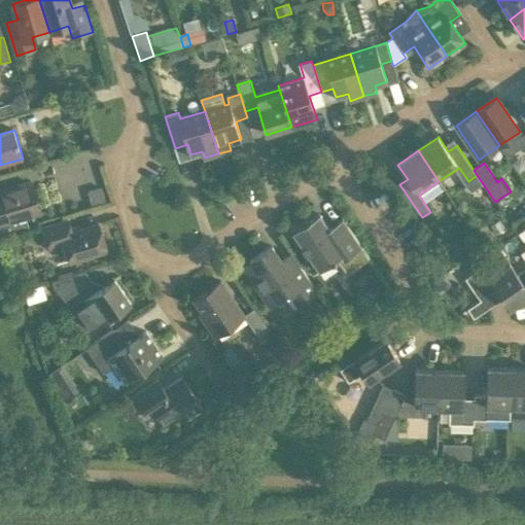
[(0,191),(0,235),(1,238),(30,229),(27,217),(40,213),(31,183),(0,191)]
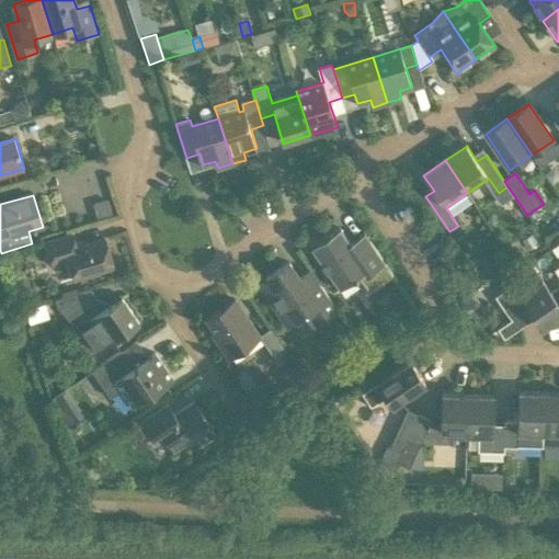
[(109,202),(95,206),(100,218),(112,215),(109,202)]
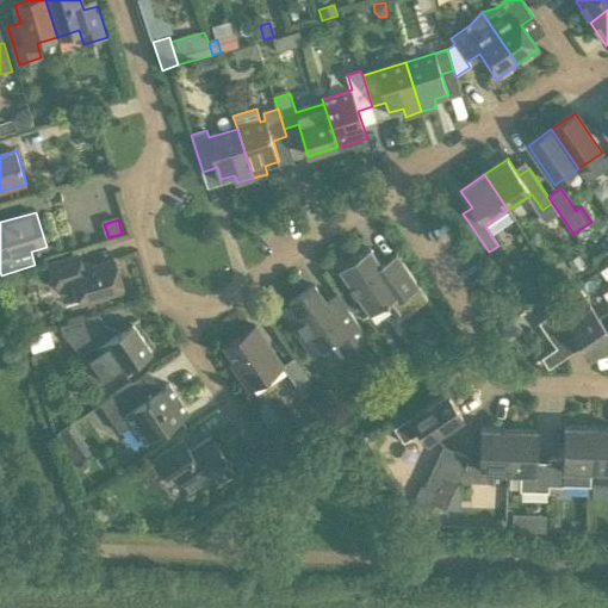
[(394,298),(407,317),(429,302),(404,265),(389,275),(371,248),(339,271),(370,315),(394,298)]
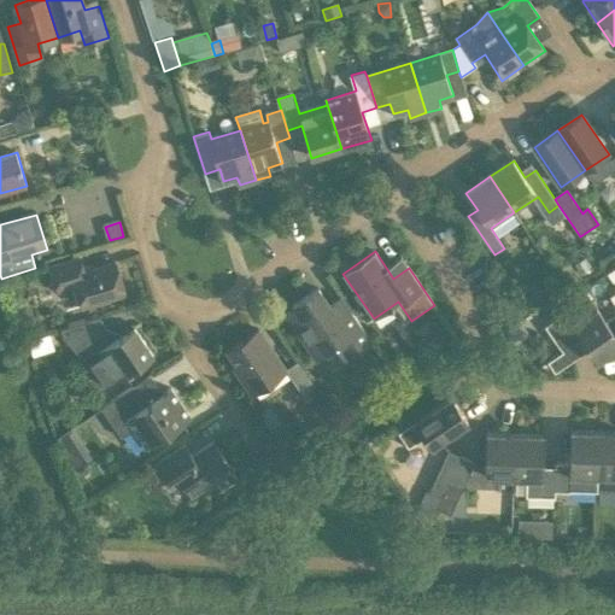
[(76,286),(82,306),(126,293),(116,263),(85,273),(80,259),(51,268),(58,292),(76,286)]
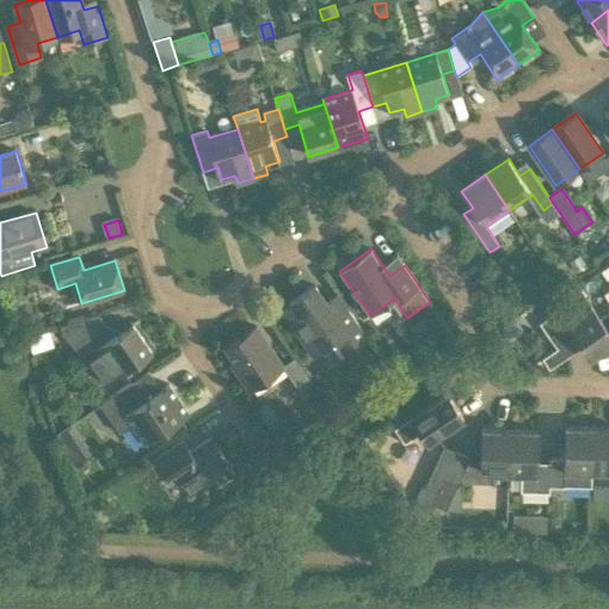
[(317,287),(290,305),(303,324),(295,328),(313,356),(336,342),(345,356),(369,339),(348,308),(336,317),(317,287)]
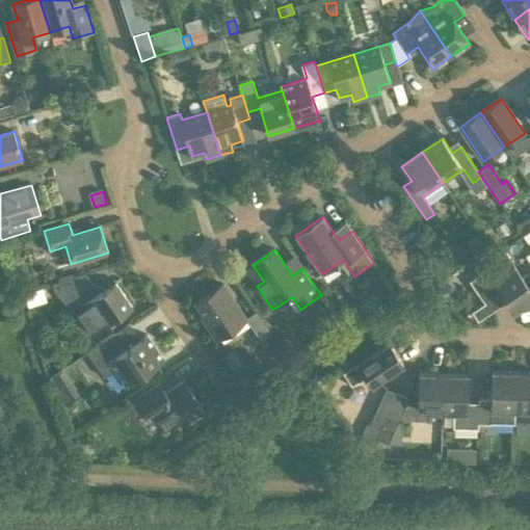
[(466,259),(459,249),(450,256),(456,265),(466,259)]
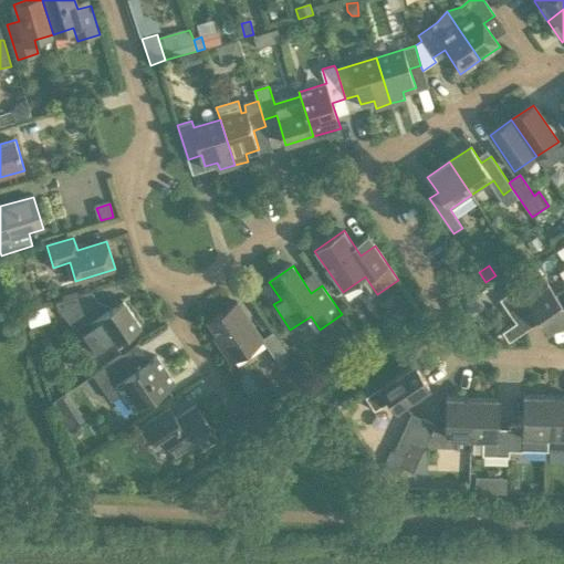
[(563,306),(555,294),(549,284),(528,299),(520,288),(501,301),(514,320),(532,307),(549,332),(563,321),(563,306)]
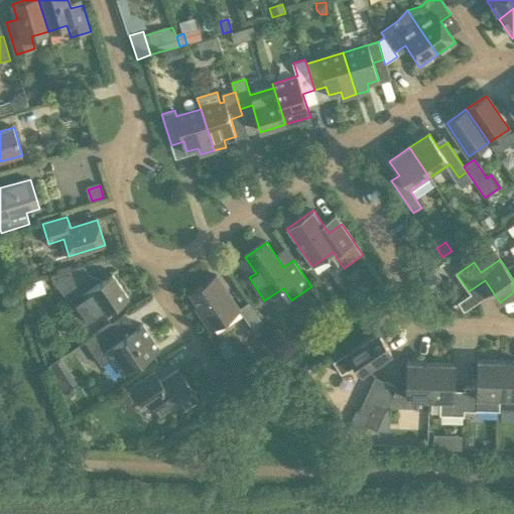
[(129,297),(113,273),(96,284),(84,266),(51,276),(70,304),(75,301),(90,324),(129,297)]
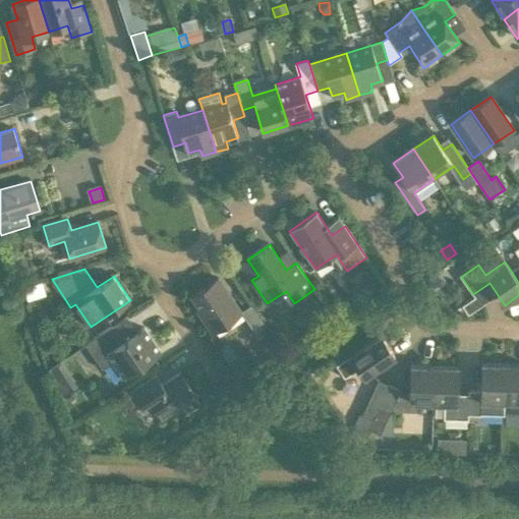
[(198,312),(213,334),(240,314),(251,331),(264,323),(252,305),(241,312),(219,279),(192,297),(202,309),(198,312)]
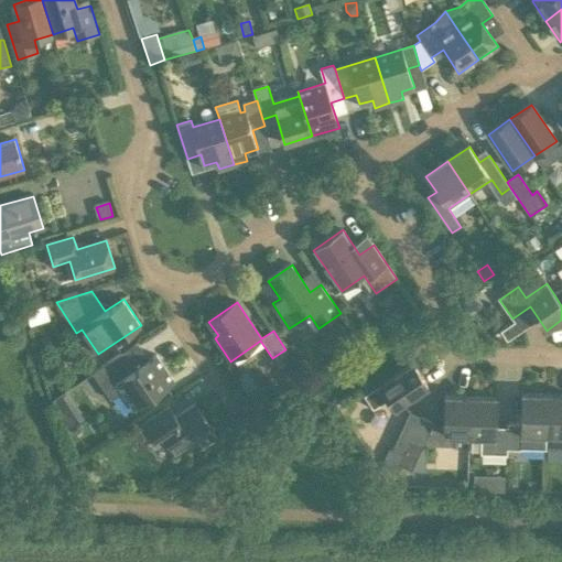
[(33,311),(26,312),(31,326),(38,324),(33,311)]
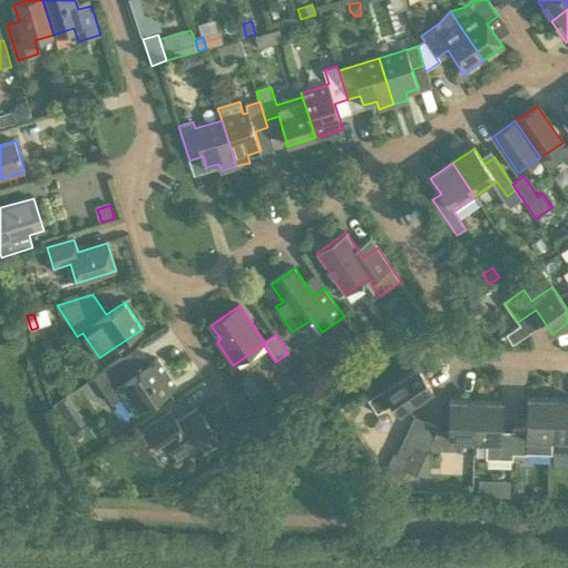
[(530,333),(524,323),(507,335),(513,345),(530,333)]
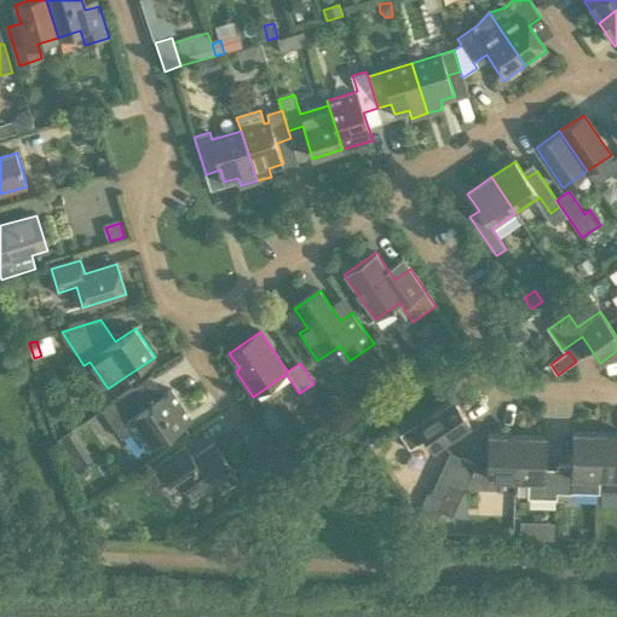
[(191,419),(172,390),(148,407),(136,388),(103,410),(122,440),(136,432),(148,449),(191,419)]
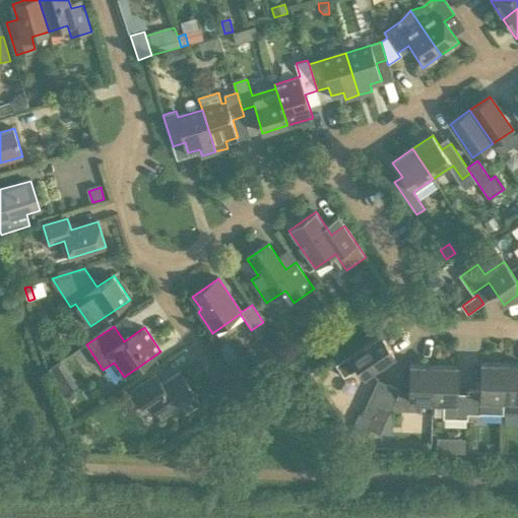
[(336,365),(344,378),(359,369),(365,378),(395,357),(380,335),(336,365)]
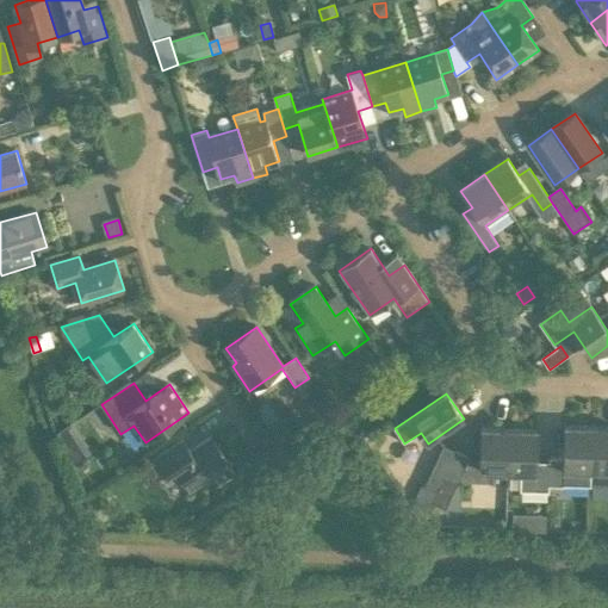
[(551,459),(550,464),(548,488),(590,488),(591,471),(593,428),(565,427),(564,459),(551,459)]
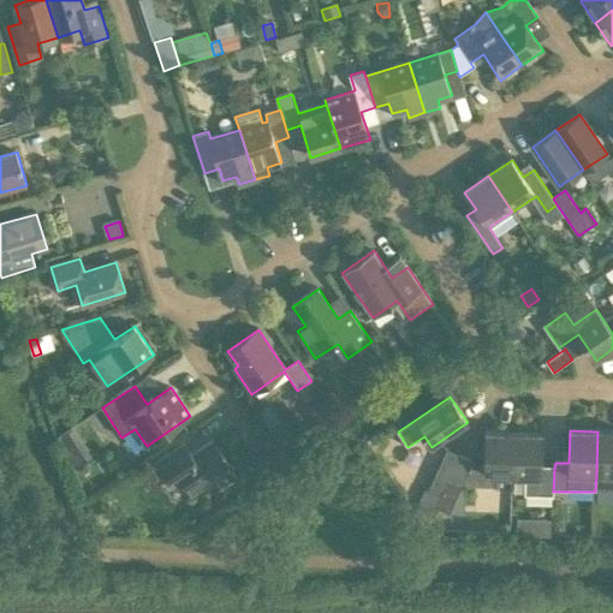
[(612,432),(597,432),(596,475),(612,475),(612,432)]
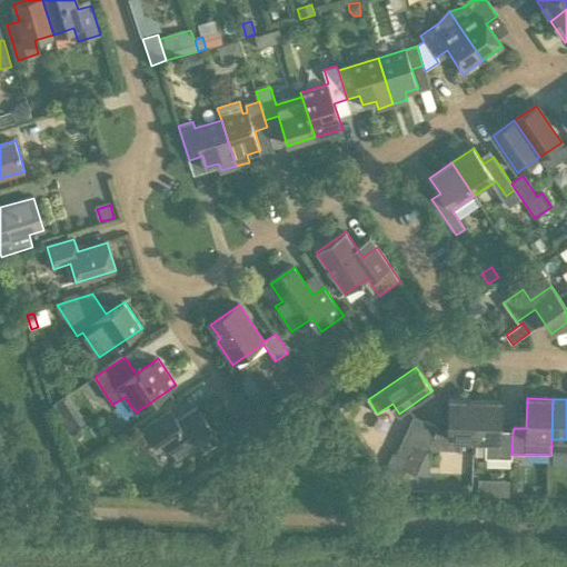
[(448,440),(474,441),(475,401),(449,400),(448,440)]
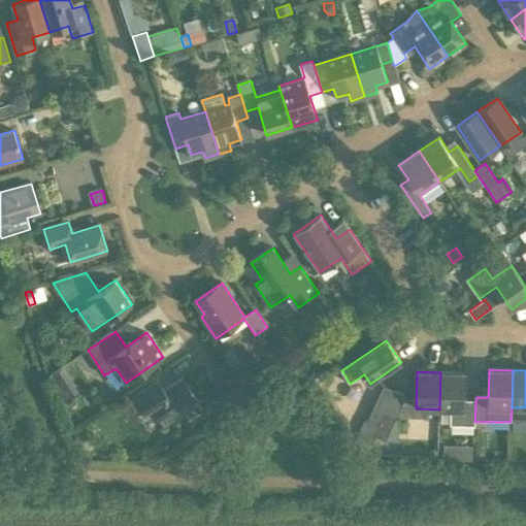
[(60,372),(51,379),(58,389),(67,383),(60,372)]
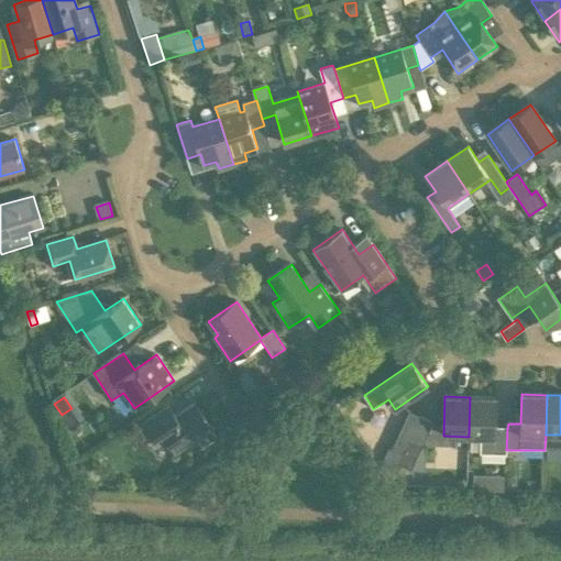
[(506,453),(506,450),(507,428),(494,427),(495,397),(470,397),(469,437),(480,437),(480,453),(506,453)]
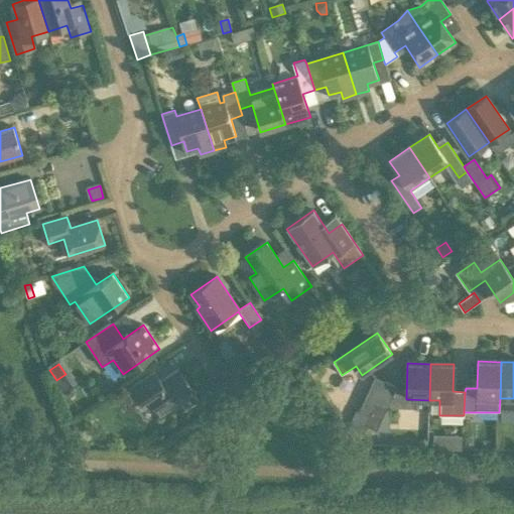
[(195,393),(178,370),(161,382),(154,372),(131,388),(148,413),(155,408),(161,416),(195,393)]
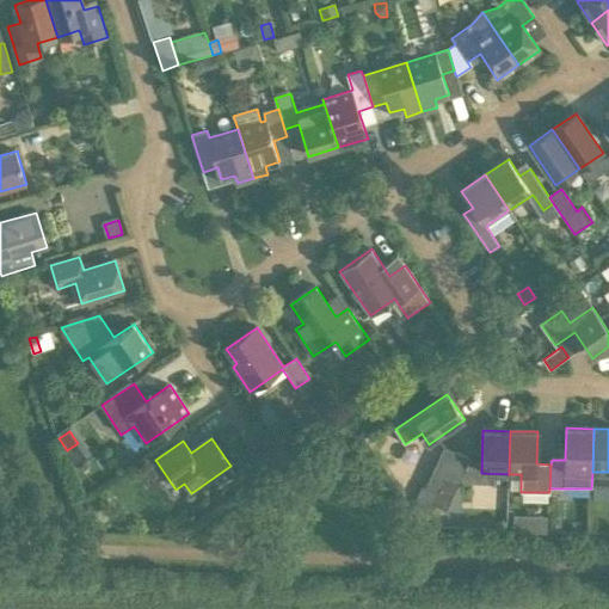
[(456,456),(443,449),(425,488),(424,487),(413,510),(428,517),(446,478),(456,456)]
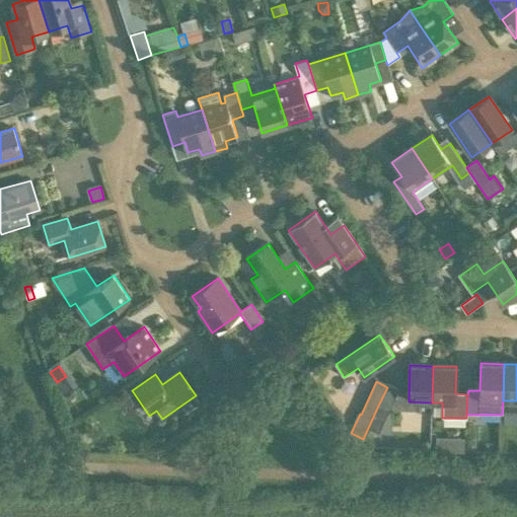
[(387,387),(378,405),(389,411),(398,392),(387,387)]
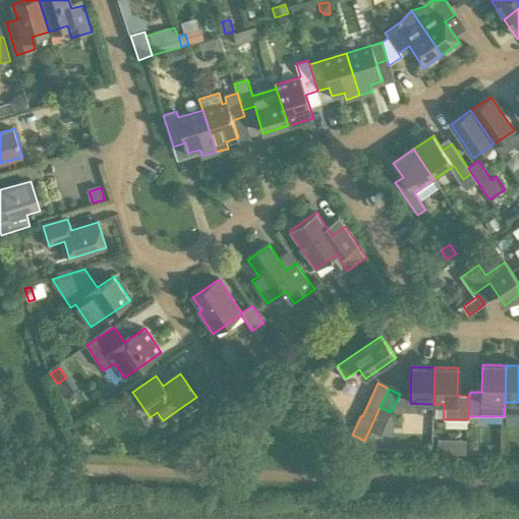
[(80,424),(73,430),(77,437),(85,431),(80,424)]
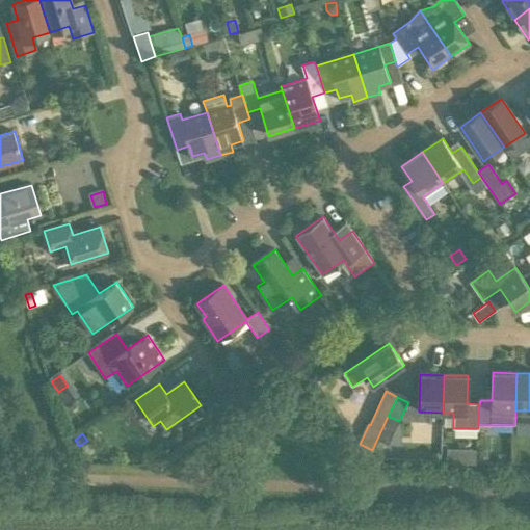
[(467,462),(476,464),(477,450),(468,450),(467,462)]
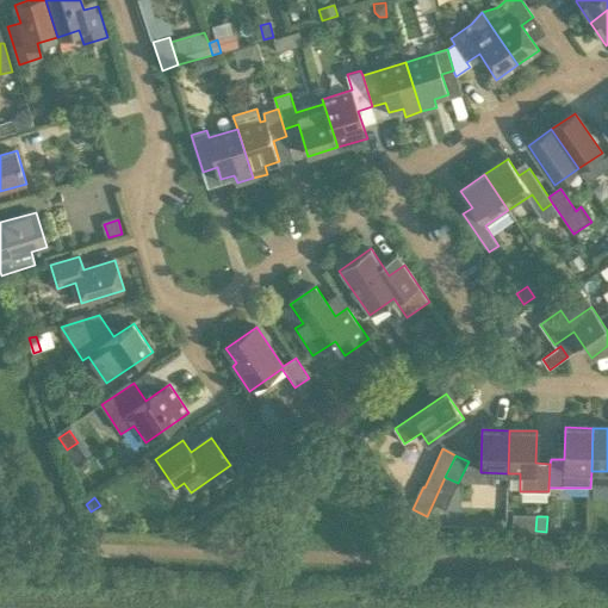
[(551,519),(550,528),(560,529),(560,525),(556,519),(551,519)]
